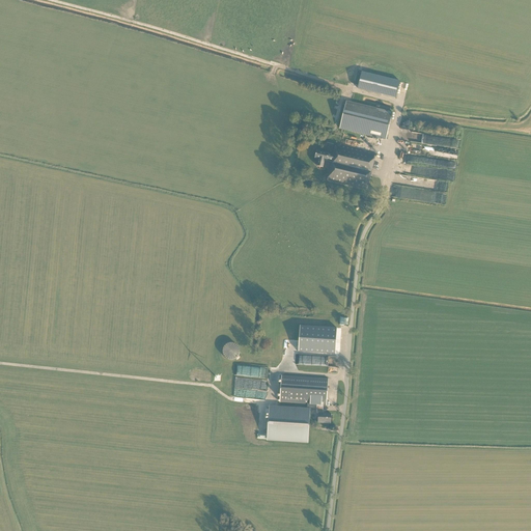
[(362,72),(358,88),(396,98),(400,81),(362,72)]
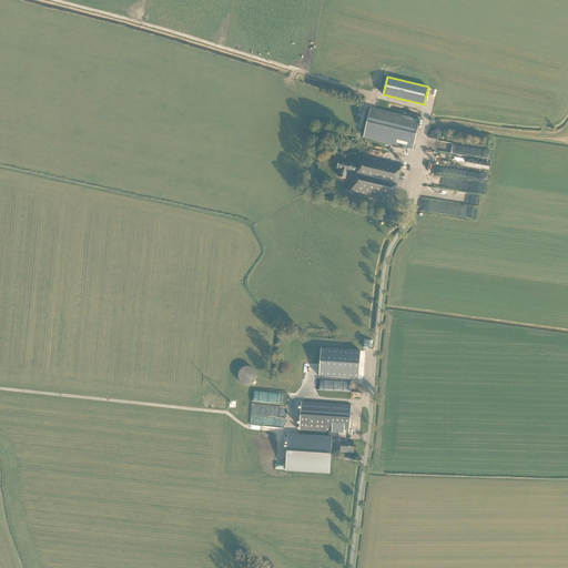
[(421,120),(371,108),(363,138),(413,150),(421,120)]
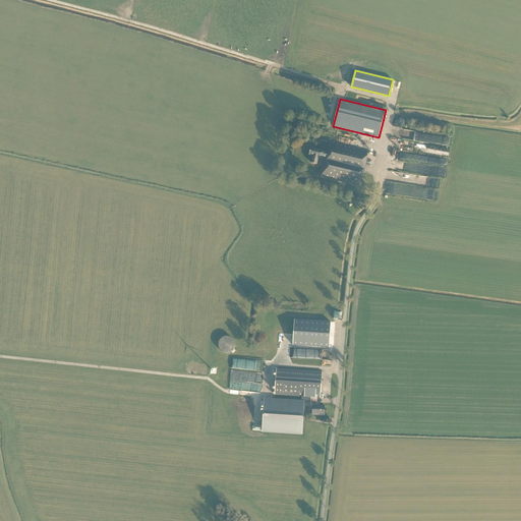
[(309,156),(310,156),(309,160),(310,162),(311,162),(311,163),(316,165),(319,158),(325,159),(321,177),(360,186),(368,152),(330,142),(327,152),(323,151),(310,148),(309,156)]
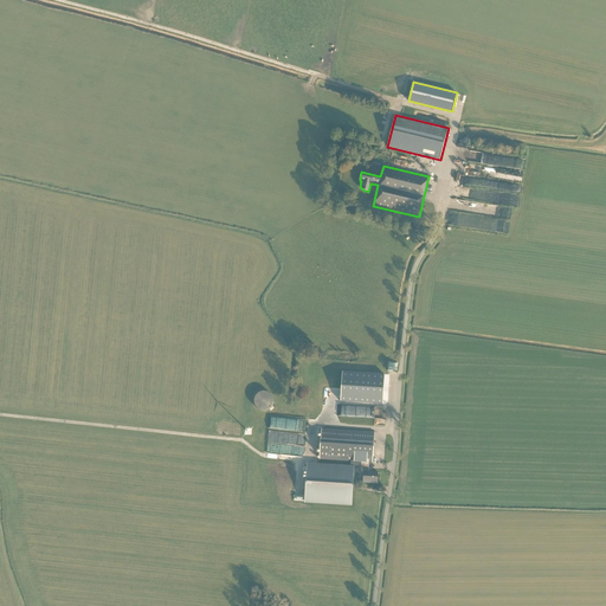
[(384,386),(385,374),(342,372),(341,389),(342,389),(341,395),(341,401),(382,404),(384,392),(384,386)]
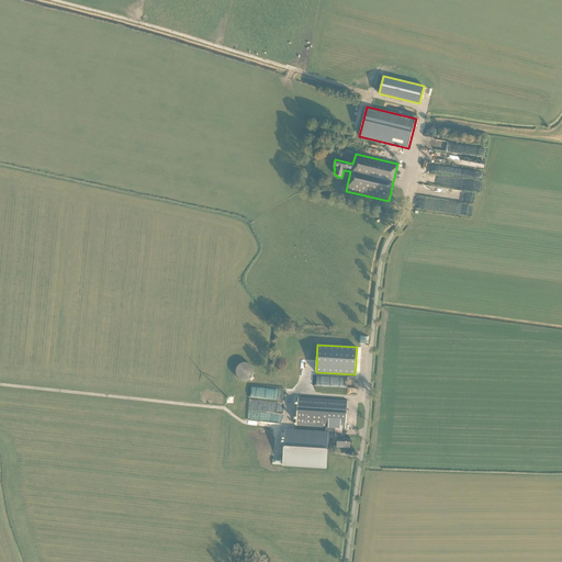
[(248,363),(245,362),(242,363),(239,364),(237,367),(236,369),(236,372),(236,374),(237,378),(239,380),(242,381),(245,381),(248,381),(250,380),(253,378),(254,374),(254,372),(254,369),(253,367),(250,364),(248,363)]
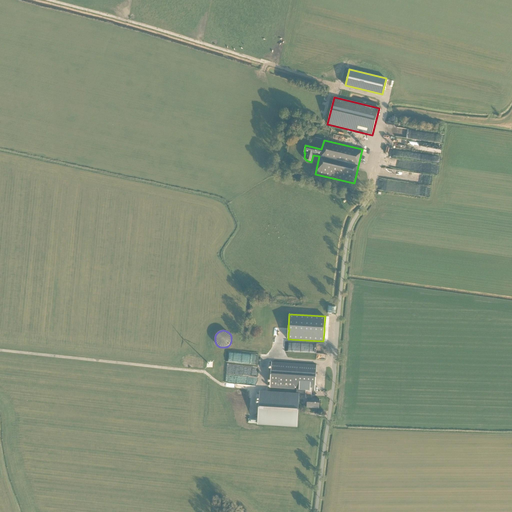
[(242,361),(242,363),(254,362),(253,354),(246,354),(246,357),(247,357),(247,361),(242,361)]
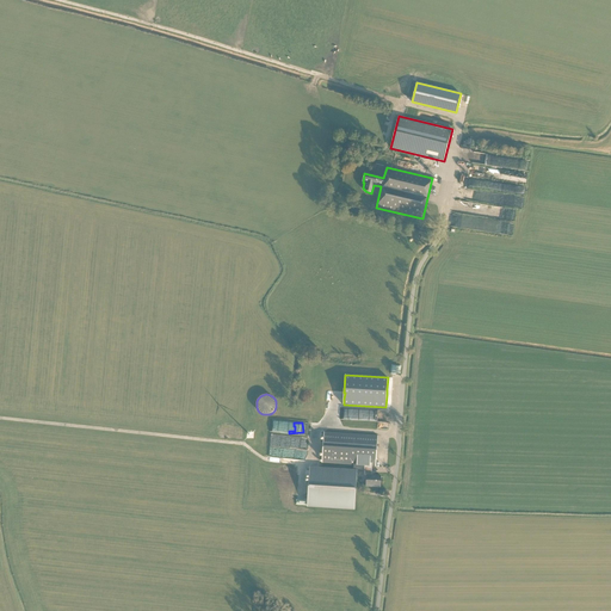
[(355,510),(357,470),(357,469),(364,470),(364,475),(366,475),(365,486),(381,487),(382,476),(372,475),(372,467),(376,467),(378,436),(325,432),(322,463),(355,466),(353,470),(310,467),(307,507),(355,510)]
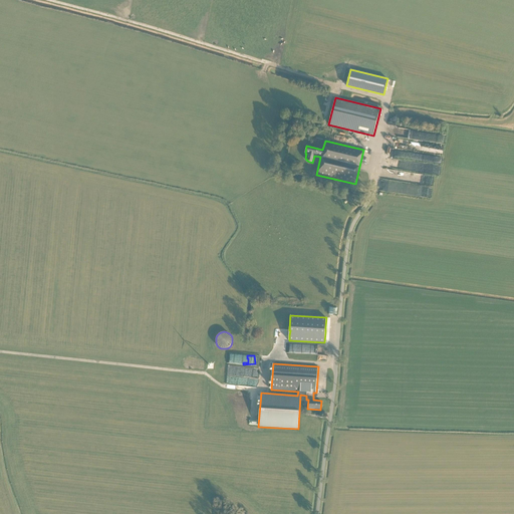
[(229,365),(228,375),(247,376),(247,369),(234,368),(234,365),(229,365)]
